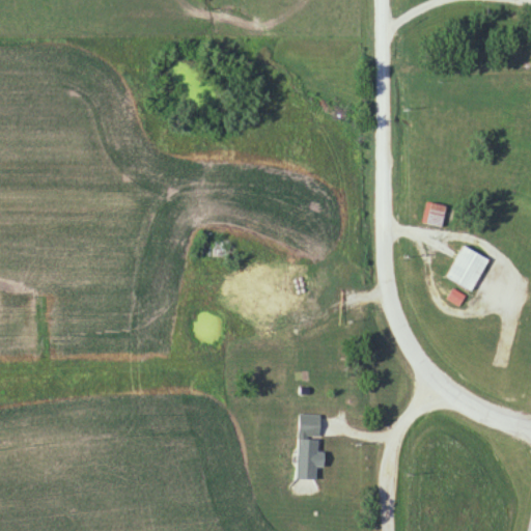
[(442,227),(446,206),(428,203),(425,224),(442,227)]
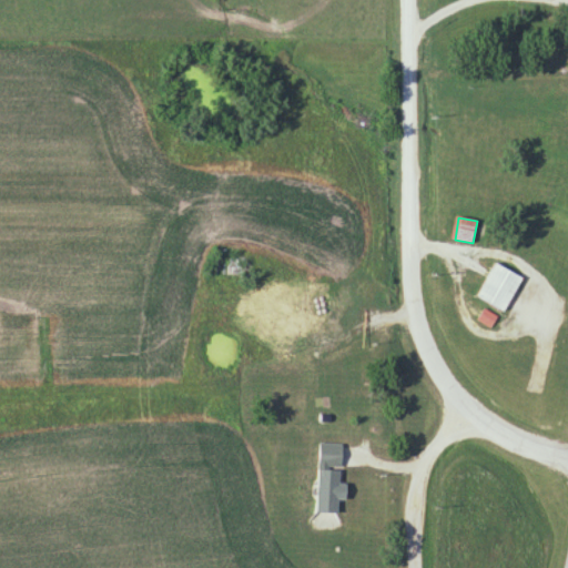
[(215,277),(250,277),(250,255),(215,255),(215,277)]
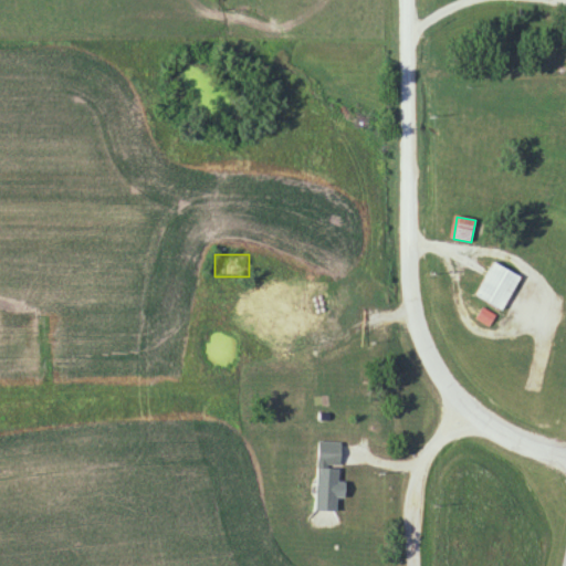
[(474,295),(501,311),(521,278),(494,262),(474,295)]
